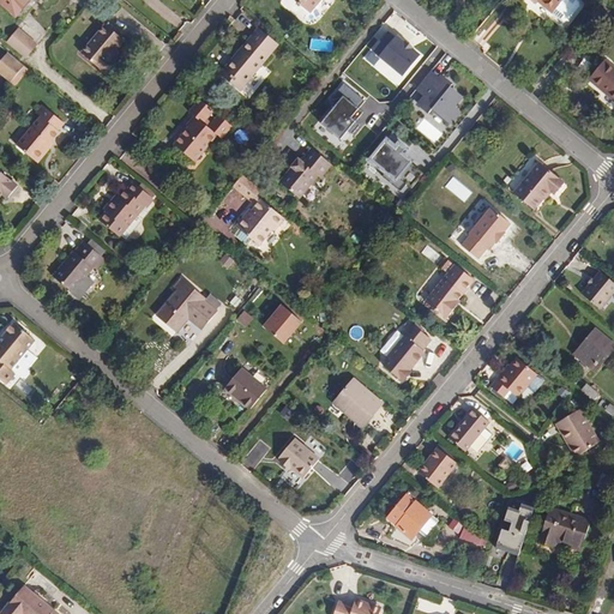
[(0,0),(0,2),(16,16),(28,0),(0,0)]
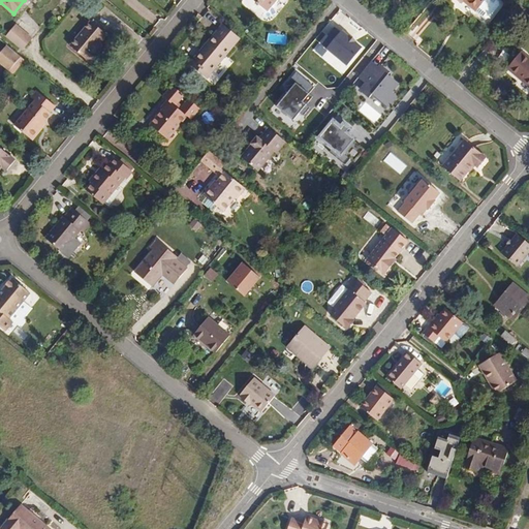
[(252,0),(267,11),(276,0),(252,0)]
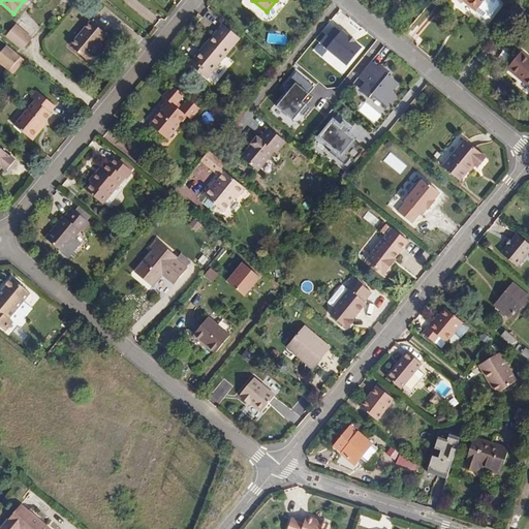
[(498,1),(497,0),(455,0),(457,1),(458,0),(461,0),(463,2),(484,19),(488,18),(498,4),(498,1)]
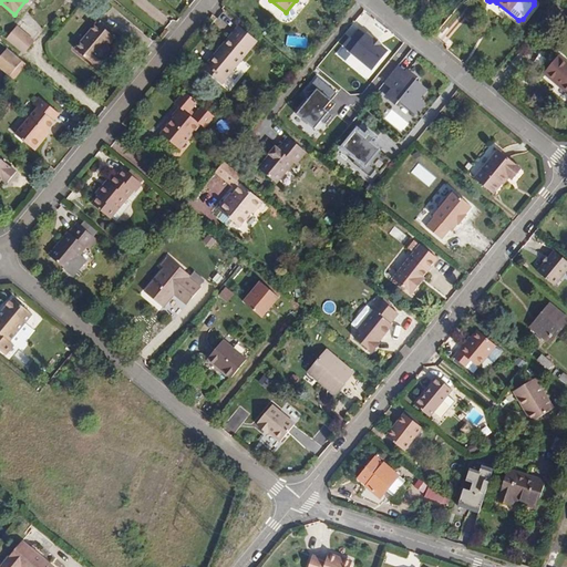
[(107,48),(115,39),(98,24),(75,51),(99,71),(107,60),(105,58),(109,53),(107,48)]
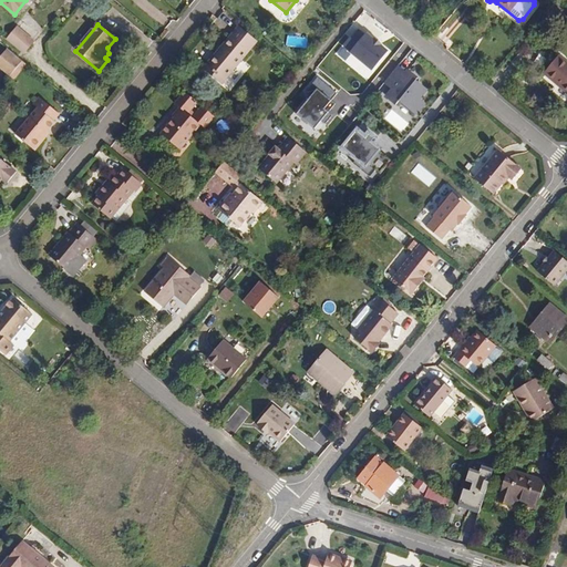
[(34,42),(17,27),(7,39),(24,53),(34,42)]
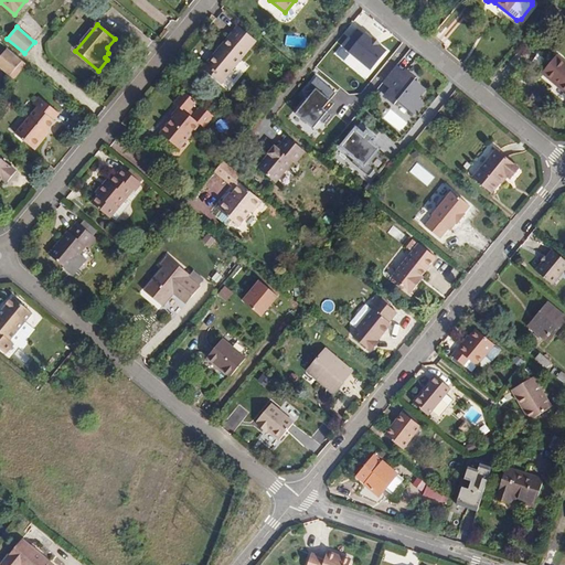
[(224,78),(246,53),(241,49),(251,38),(237,27),(220,48),(221,49),(206,65),(213,71),(212,72),(215,75),(217,73),(224,78)]
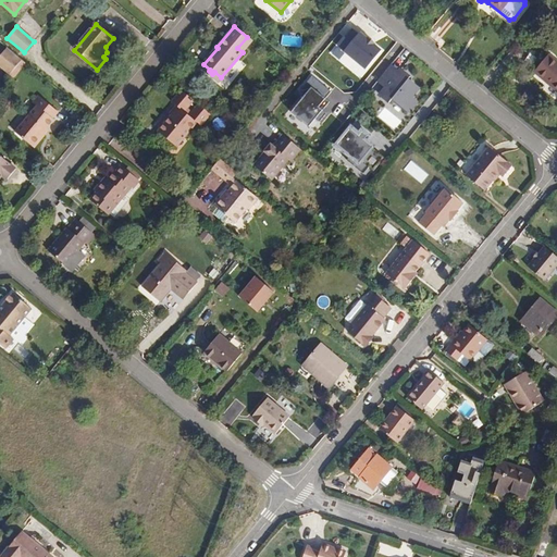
[(381,51),(360,34),(358,36),(351,29),(338,46),(366,69),(381,51)]
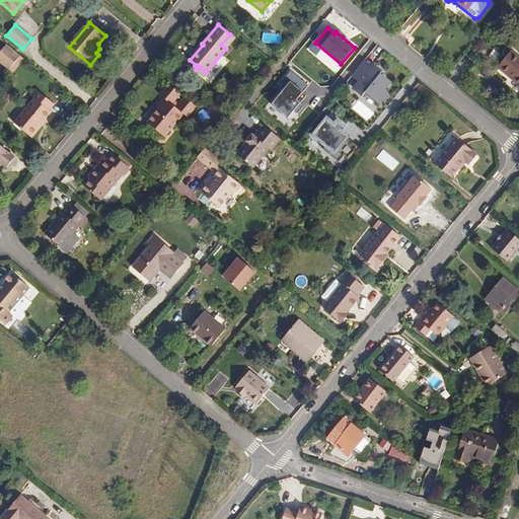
[(234,39),(230,34),(221,45),(226,49),(234,39)]
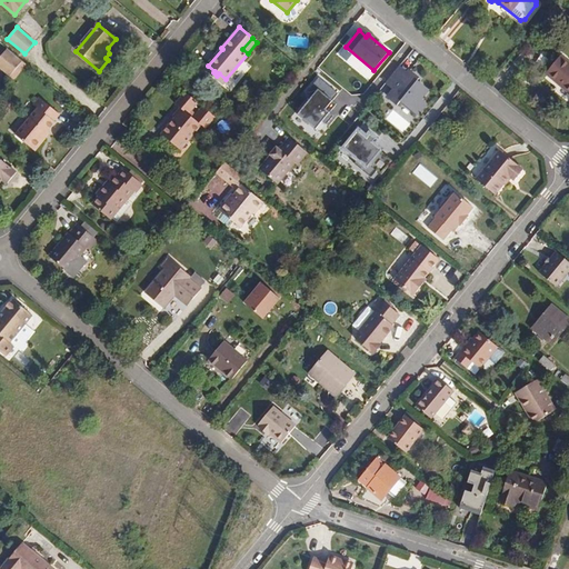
[(222,49),(221,48),(205,68),(222,83),(226,79),(219,73),(217,76),(213,72),(215,71),(208,66),(222,49)]
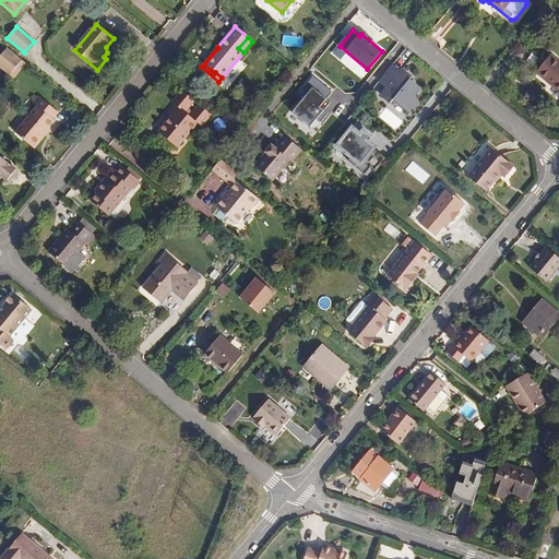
[(0,67),(10,75),(22,60),(8,48),(0,56),(0,67)]
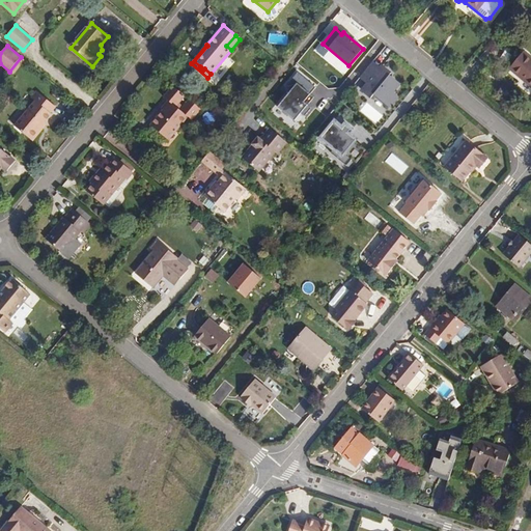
[(530,58),(523,52),(508,68),(524,81),(526,78),(530,82),(530,58)]
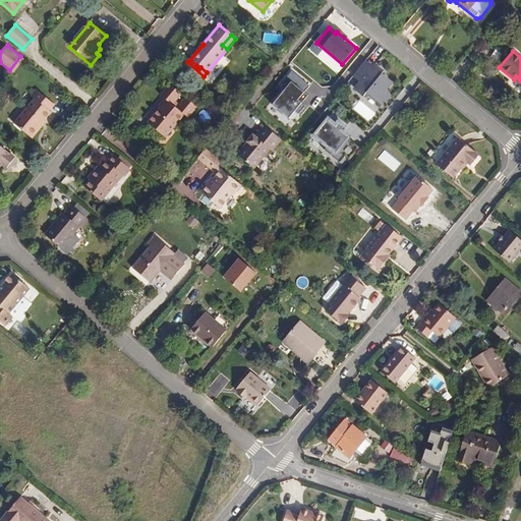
[(24,59),(20,56),(9,70),(12,73),(24,59)]
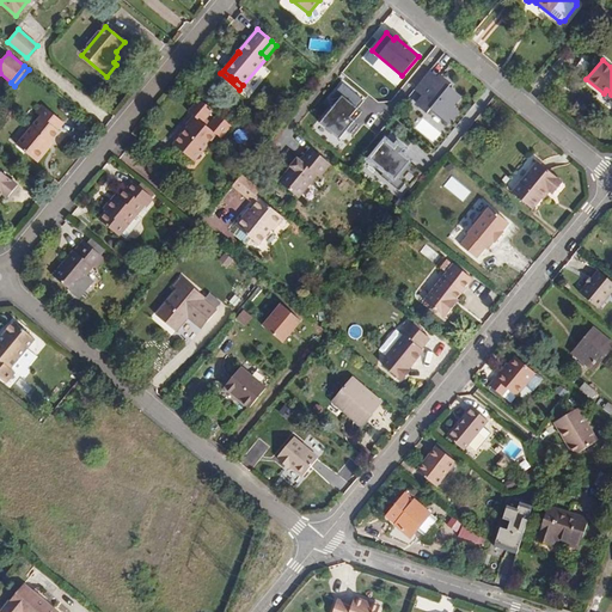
[(451,85),(440,77),(438,79),(428,72),(415,89),(424,96),(417,104),(428,112),(430,110),(448,124),(458,112),(452,108),(460,98),(448,89),(451,85)]
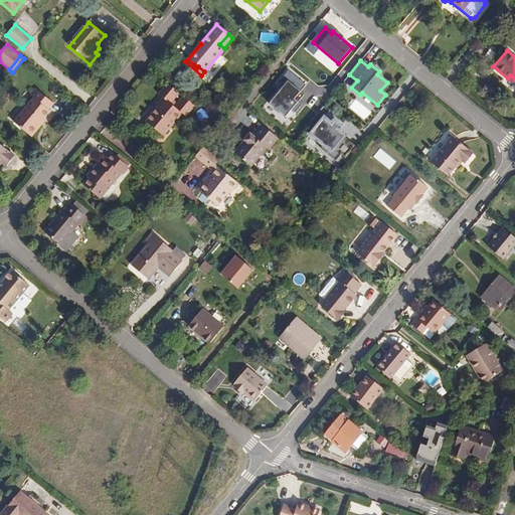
[(305,86),(289,71),(278,84),(282,89),(270,104),(286,118),(293,111),(296,113),(302,105),(298,102),(305,95),(300,91),(305,86)]
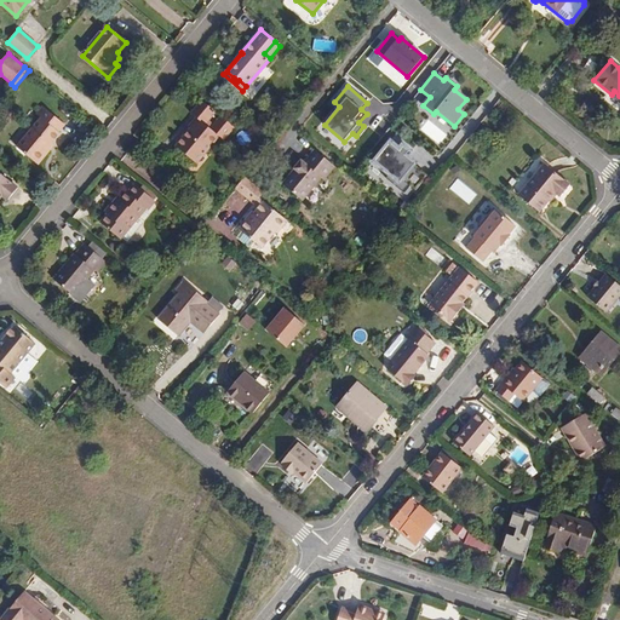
[(194,161),(202,151),(205,154),(219,137),(223,141),(234,127),(220,115),(210,128),(206,125),(216,113),(202,101),(191,113),(199,119),(176,145),(194,161)]
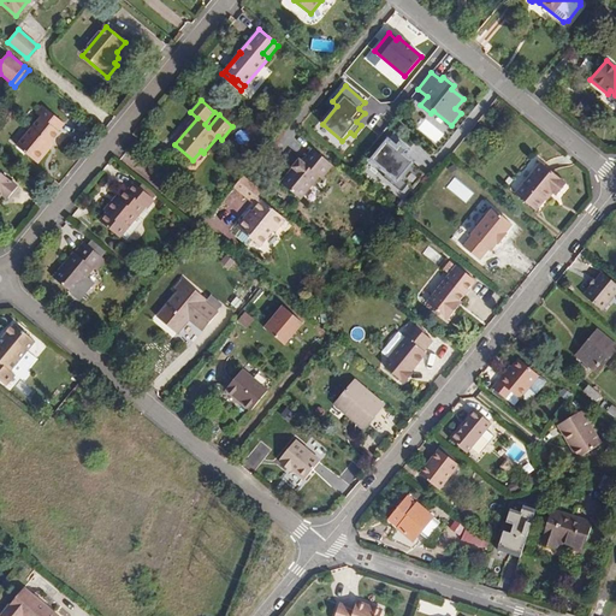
[(58,131),(64,124),(42,106),(36,113),(41,117),(17,146),(37,164),(47,152),(45,150),(52,142),(60,132),(58,131)]
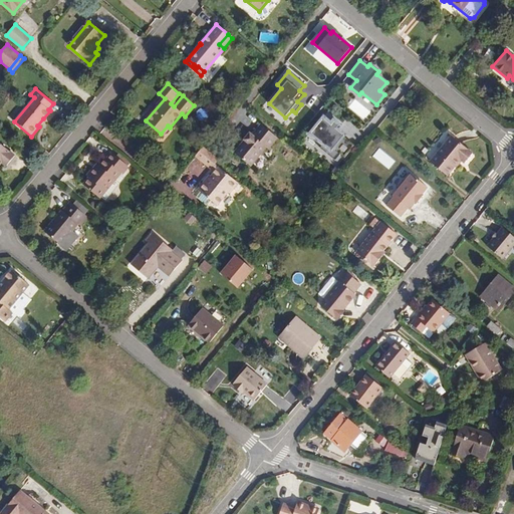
[(340,125),(333,120),(331,123),(323,116),(308,135),(321,146),(319,148),(335,161),(340,155),(344,158),(354,146),(343,137),(345,136),(337,129),(340,125)]
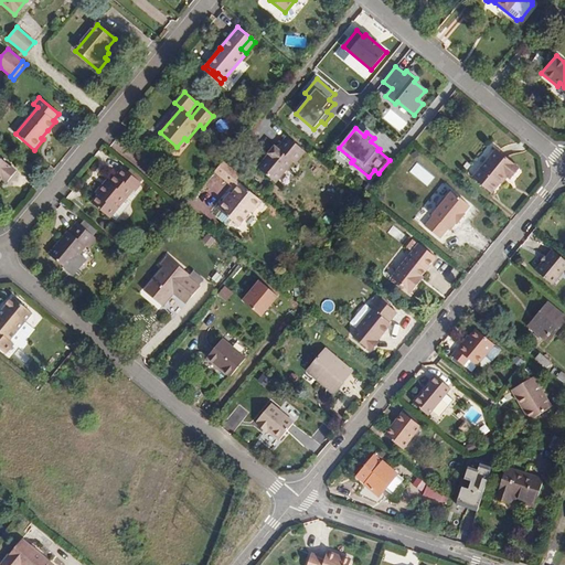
[(276,183),(291,163),(294,166),(305,151),(287,137),(277,149),(275,147),(257,168),(276,183)]
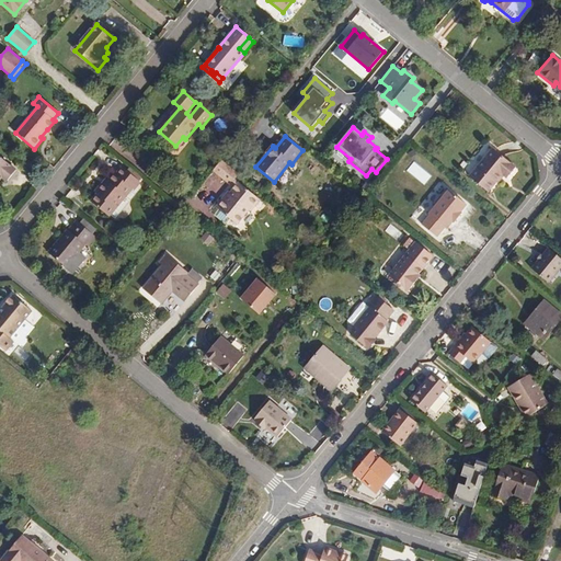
[(185,139),(183,137),(175,146),(178,148),(185,139)]
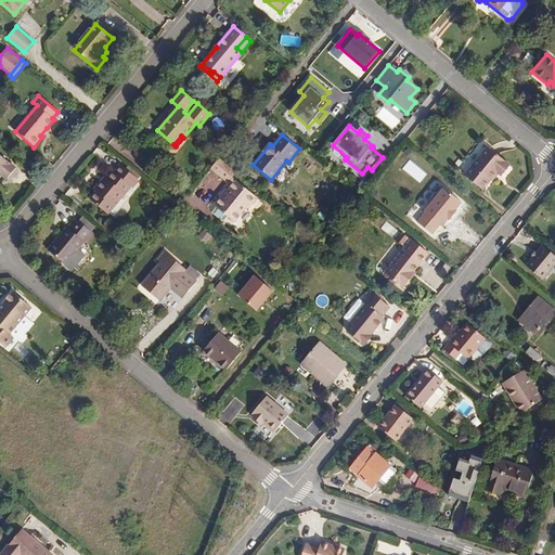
[(465,176),(482,190),(498,172),(502,177),(511,166),(488,147),(465,176)]
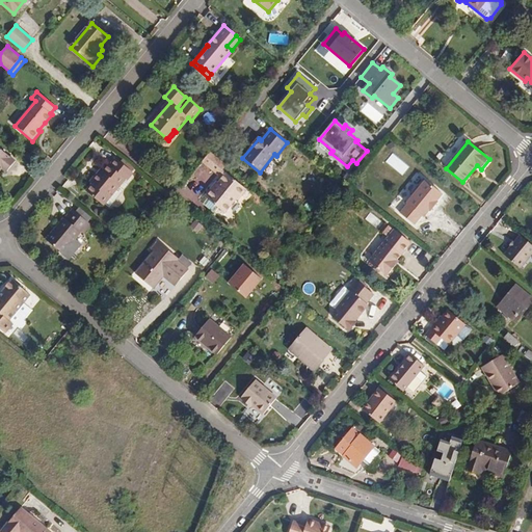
[(391,162),(399,153),(390,145),(381,155),(391,162)]
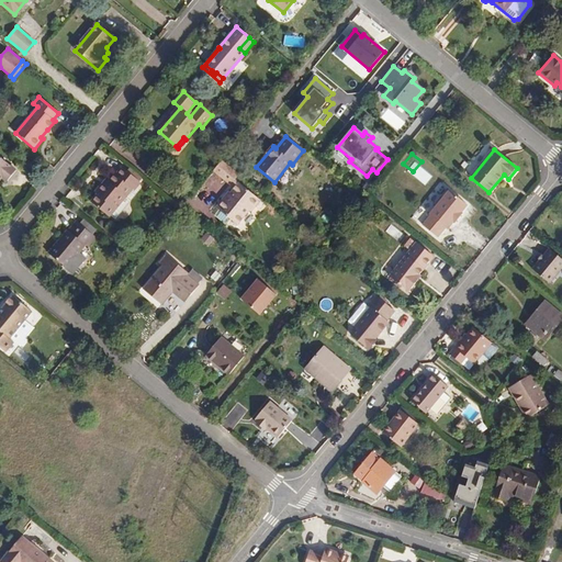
[(0,179),(1,178),(7,182),(17,170),(0,156),(0,179)]
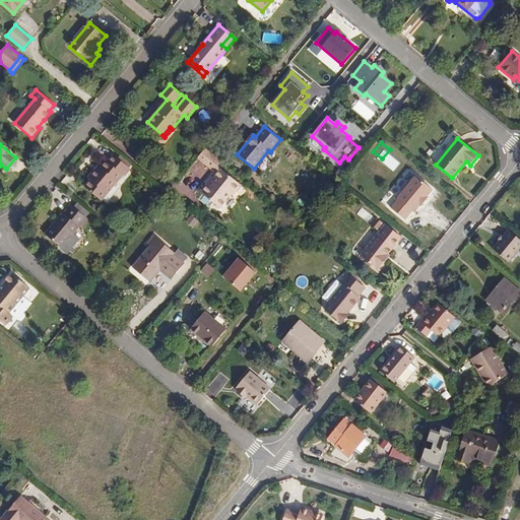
[(221,161),(205,148),(198,158),(213,171),(217,167),(221,161)]
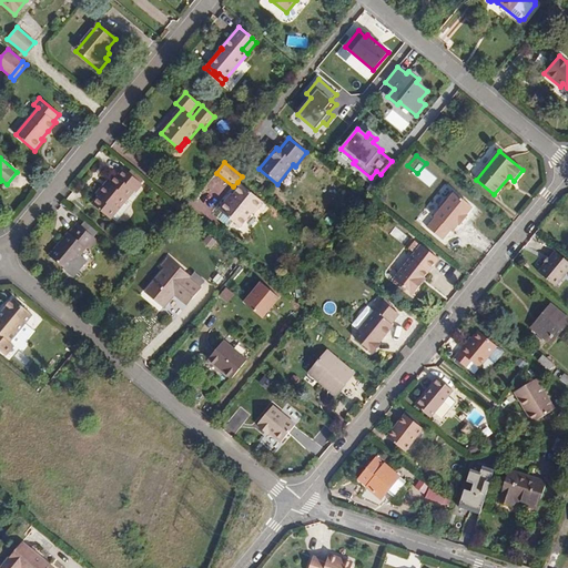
[(110,220),(133,192),(135,193),(142,184),(123,169),(118,175),(115,174),(109,182),(104,188),(103,186),(95,194),(98,196),(91,203),(110,220)]
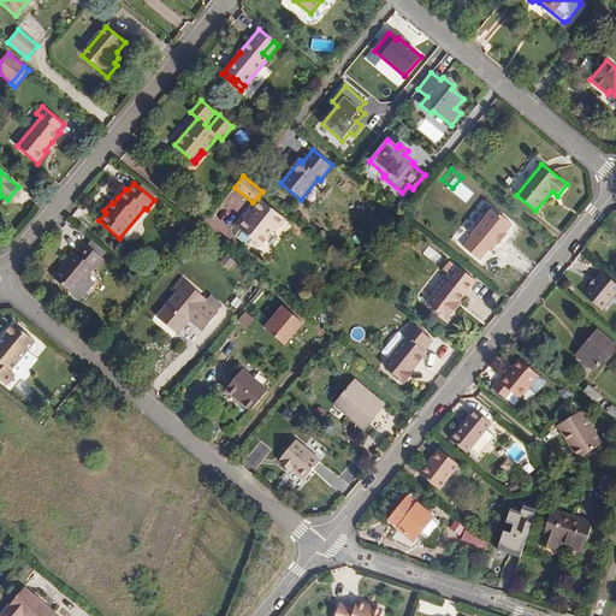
[(260,247),(274,230),(276,232),(285,219),(262,201),(258,206),(253,212),(247,219),(246,217),(237,227),(240,230),(235,236),(247,246),(252,240),(260,247)]
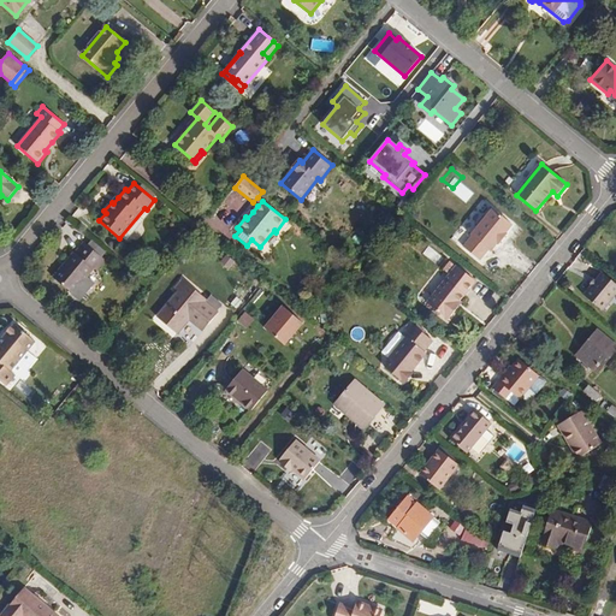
[(492,208),(471,236),(472,236),(462,247),(479,260),(487,250),(490,252),(497,243),(498,244),(507,234),(505,234),(513,225),(492,208)]
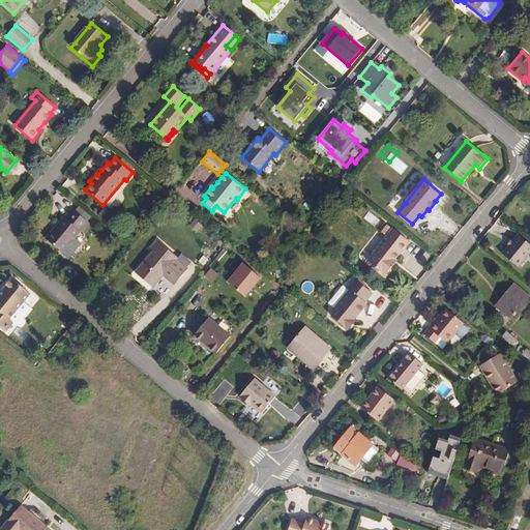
[(63,253),(81,231),(83,232),(91,223),(72,208),(65,217),(64,216),(46,238),(63,253)]
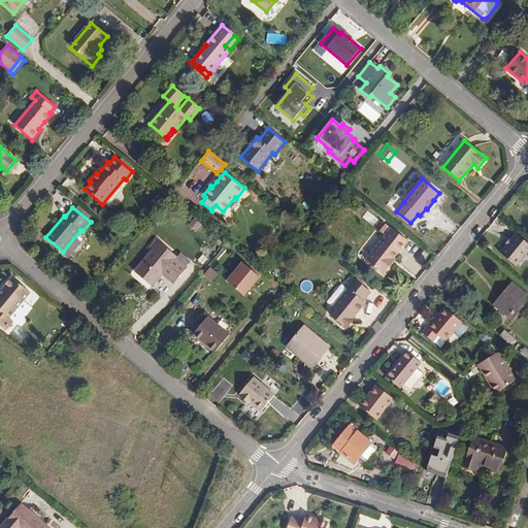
[(366,259),(384,273),(395,259),(394,258),(398,253),(408,240),(392,227),(366,259)]
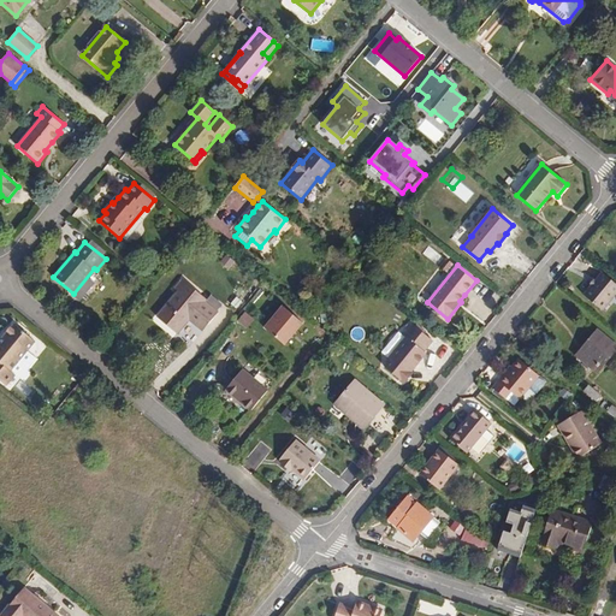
[(615,280),(605,272),(587,295),(605,309),(615,296),(615,280)]
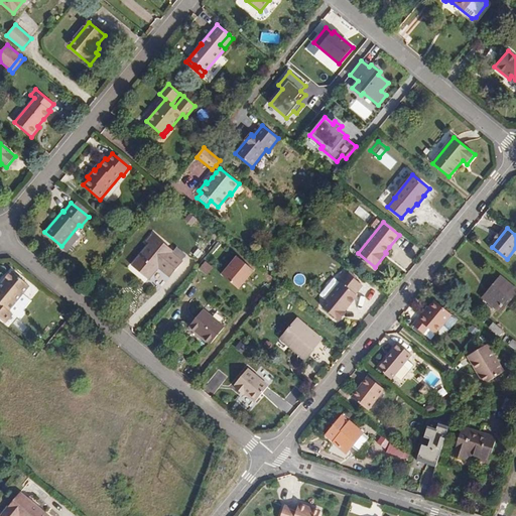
[(131,266),(139,272),(144,265),(154,273),(158,268),(159,266),(171,275),(182,262),(171,253),(172,251),(152,235),(146,242),(149,244),(131,266)]
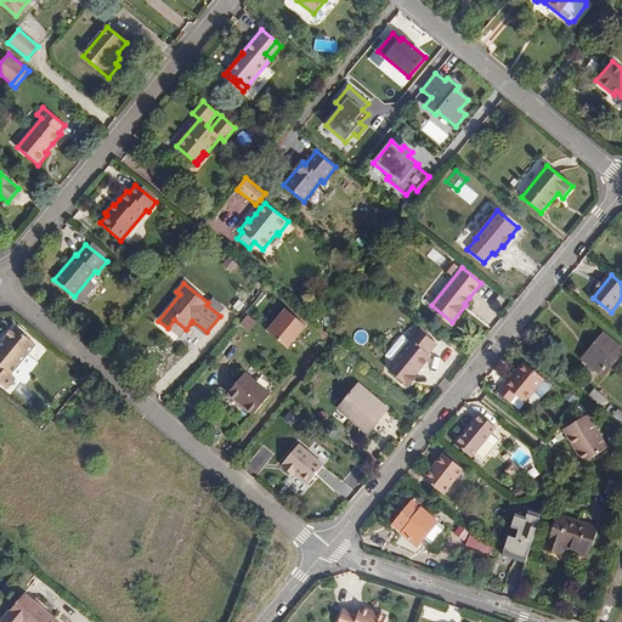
[(322,293),(309,283),(301,292),(315,301),(322,293)]
